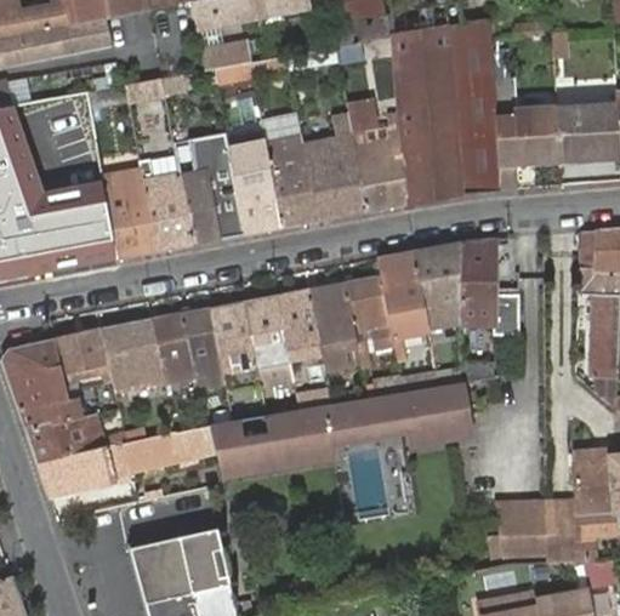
[(0,36),(22,32),(17,7),(16,0),(0,0),(0,36)]
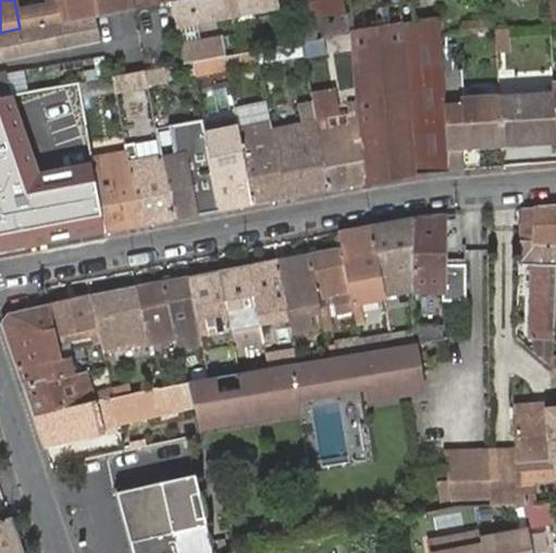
[(20,28),(62,21),(59,0),(44,0),(44,1),(15,7),(20,28)]
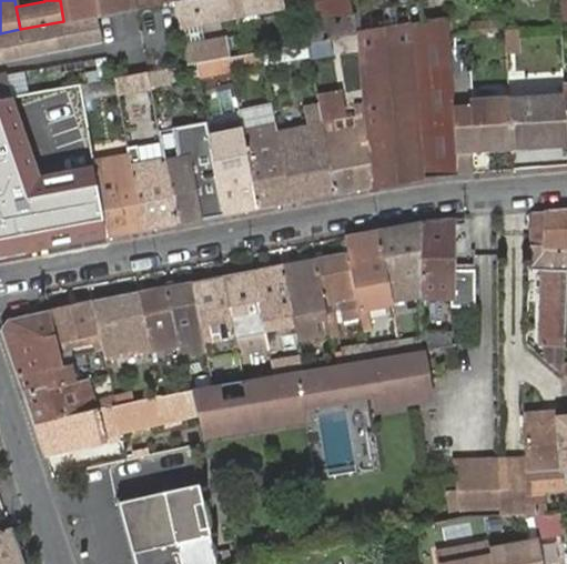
[(63,21),(97,14),(134,7),(133,0),(60,0),(63,21)]
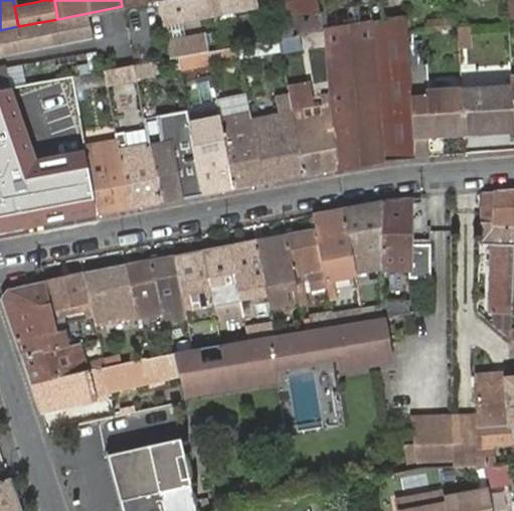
[(162,22),(271,0),(157,0),(162,22)]
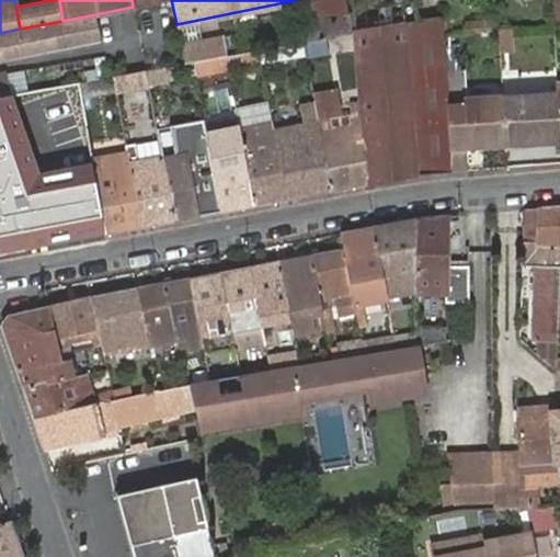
[(350,0),(351,10),(345,11),(343,0),(301,0),(305,16),(299,19),(301,37),(328,33),(344,30),(353,29),(354,46),(360,99),(367,184),(416,174),(452,172),(446,67),(443,16),(418,20),(415,0),(350,0)]
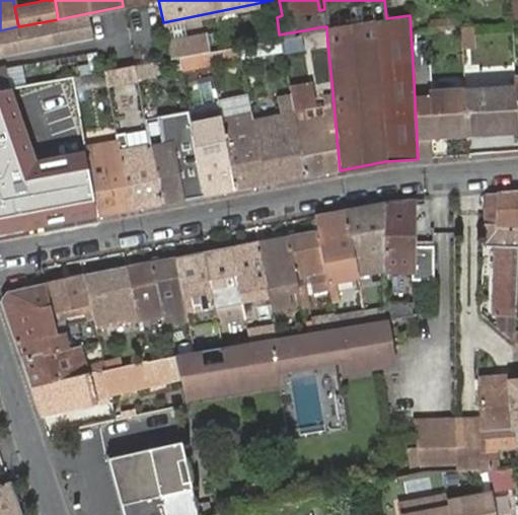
[(0,54),(55,44),(91,37),(88,13),(58,19),(18,26),(0,30),(0,54)]
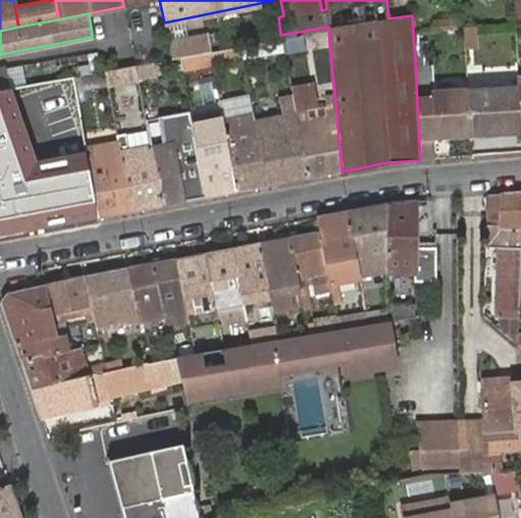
[(320,45),(329,43),(328,27),(320,28),(320,45)]
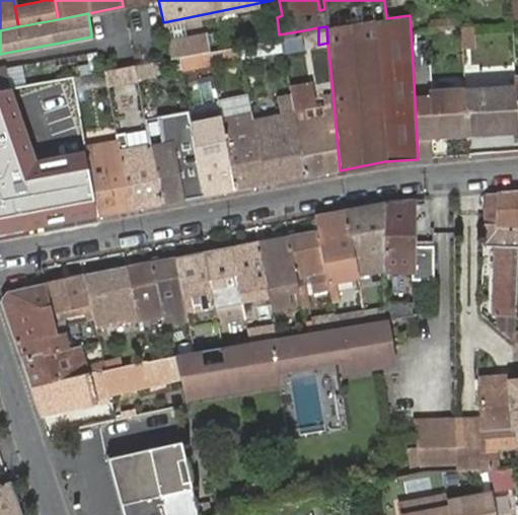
[(306,47),(303,30),(279,34),(280,37),(283,51),(306,47)]
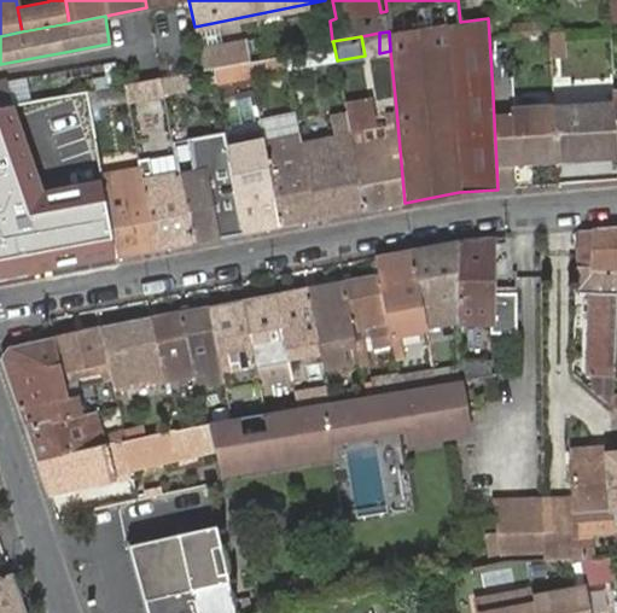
[(199,47),(203,68),(214,66),(249,59),(245,39),(199,47)]
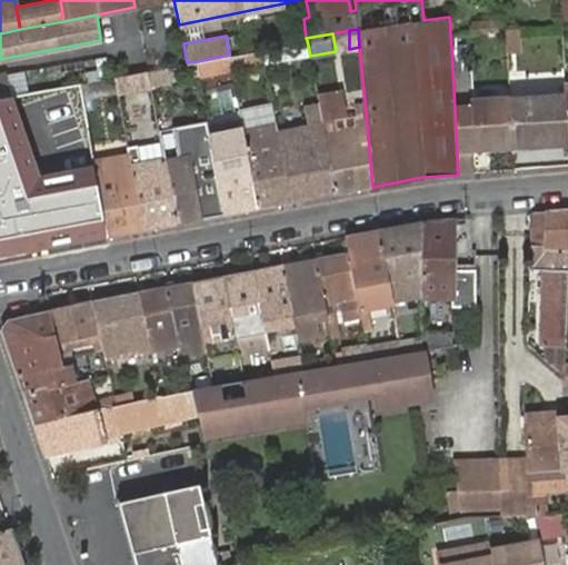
[(263,48),(266,62),(267,65),(310,56),(307,40),(263,48)]
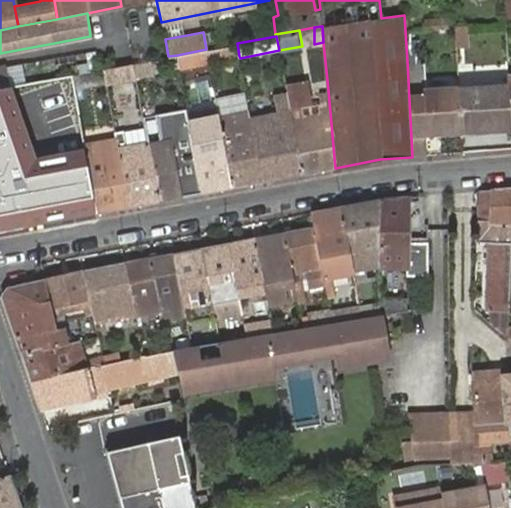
[(209,42),(210,48),(222,46),(221,39),(209,42)]
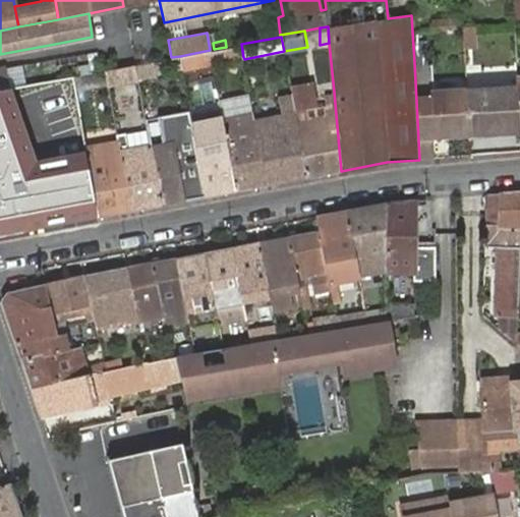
[(214,49),(210,50),(212,62),(243,57),(241,44),(226,47),(214,49)]
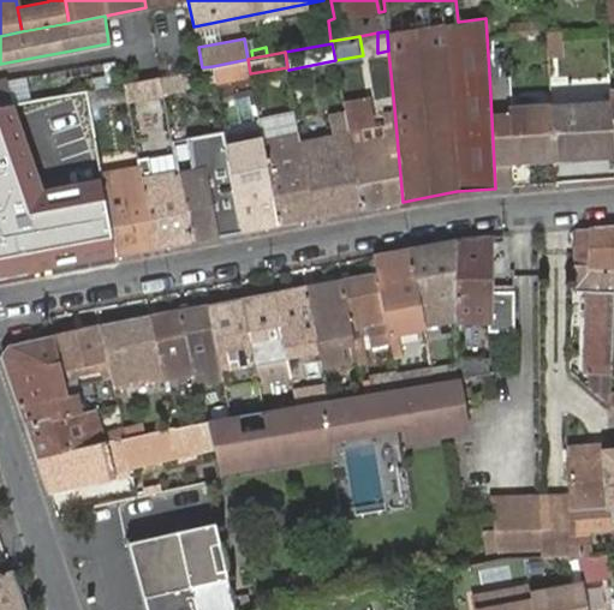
[(248,59),(213,66),(215,79),(250,73),(248,59)]
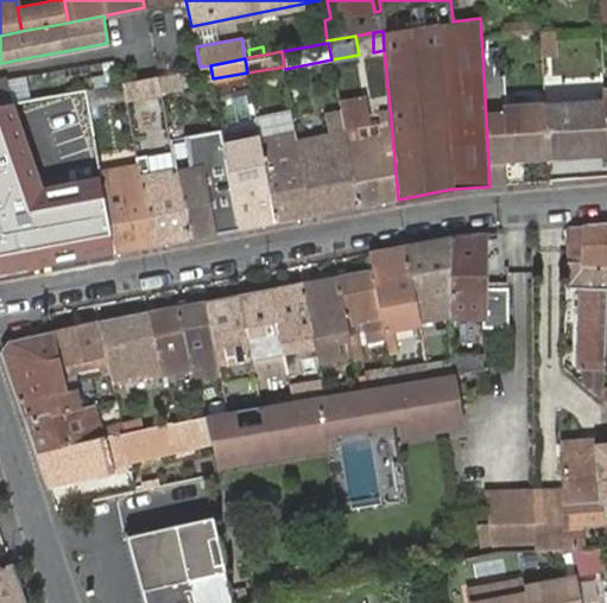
[(182,70),(157,75),(160,93),(185,88),(182,70)]
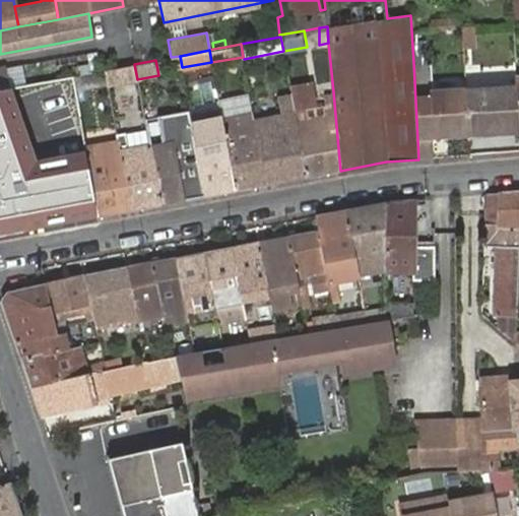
[(429,61),(413,62),(418,159),(434,157),(432,133),(469,131),(466,88),(431,90),(429,61)]
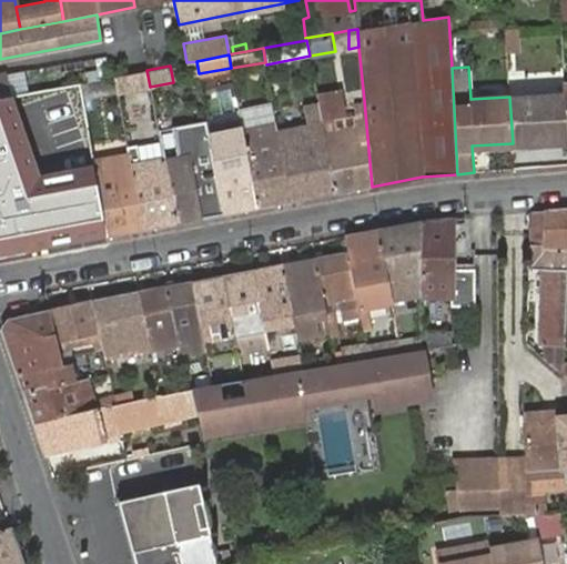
[(117,92),(150,87),(147,70),(113,77),(115,89),(117,92)]
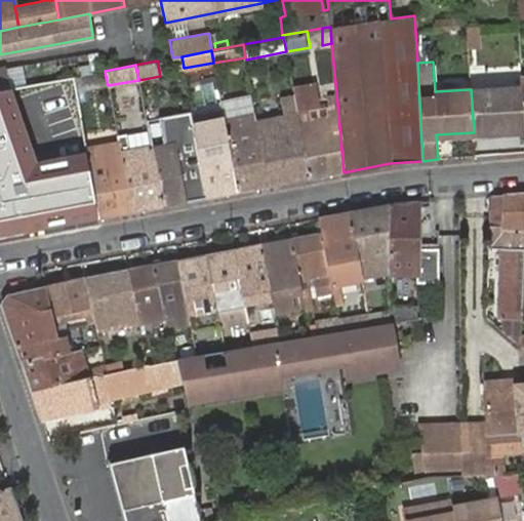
[(0,91),(5,90),(2,77),(10,75),(9,70),(0,71),(0,91)]
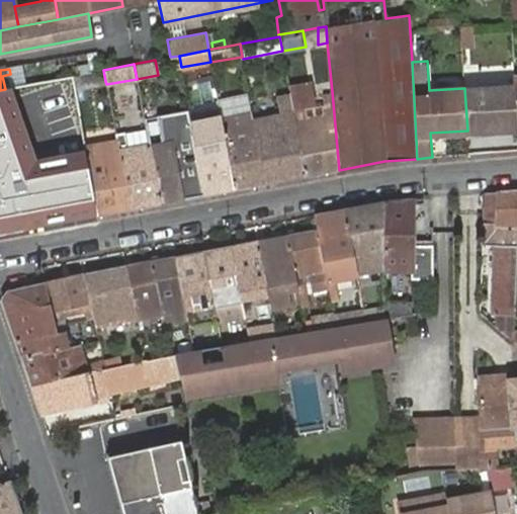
[(103,70),(71,76),(74,87),(105,81),(103,70)]
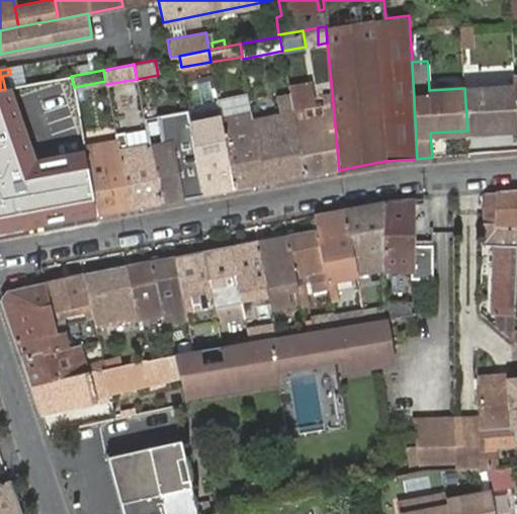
[(307,176),(339,170),(332,91),(323,93),(325,103),(318,105),(314,81),(288,85),(290,98),(307,176)]
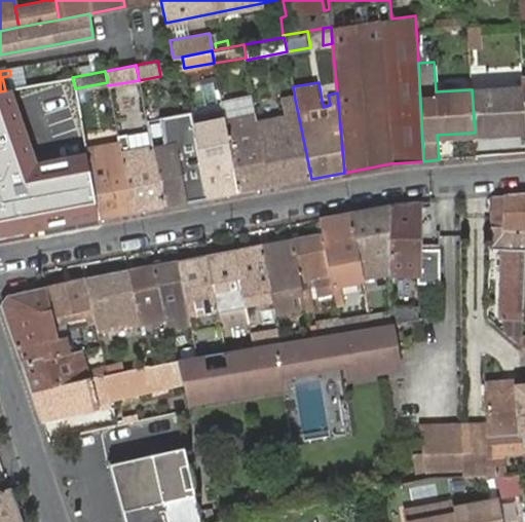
[(522,87),(472,89),(475,133),(524,131),(522,87)]
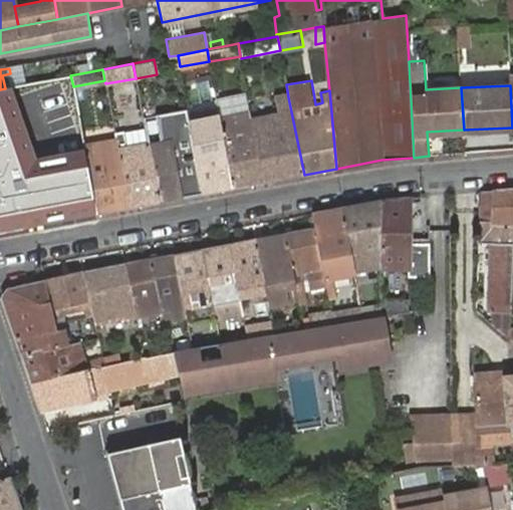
[(5,88),(0,89),(0,232),(95,214),(84,150),(35,157),(13,86),(5,88)]
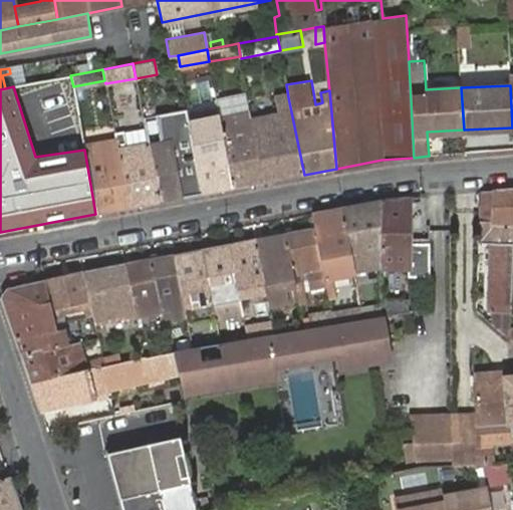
[(250,116),(262,183),(263,183),(304,175),(288,97),(274,100),(276,112),(282,111),(284,122),(261,125),(259,115),(250,116)]
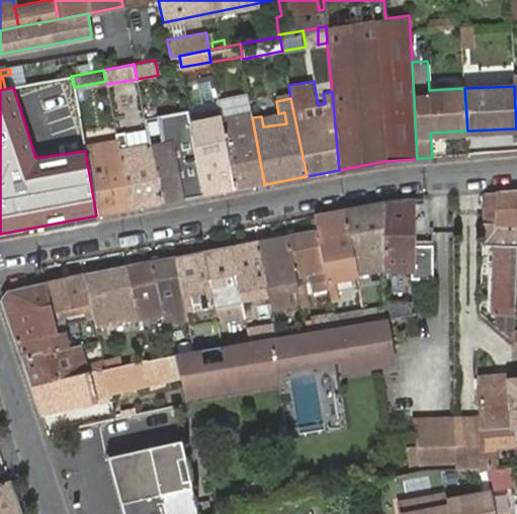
[(251,112),(222,117),(236,189),(264,184),(252,117),(251,112)]
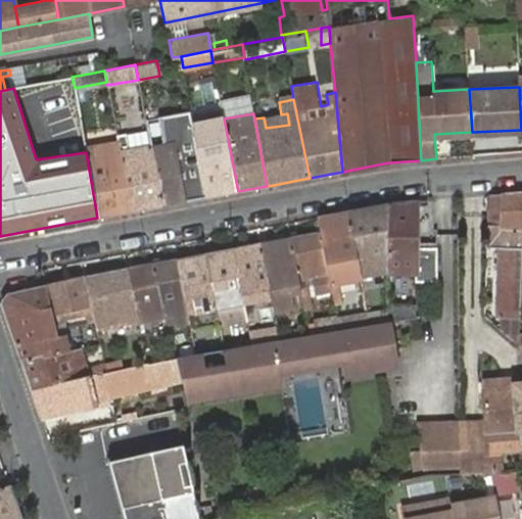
[(287,113),(281,114),(264,118),(266,128),(289,125),(287,113)]
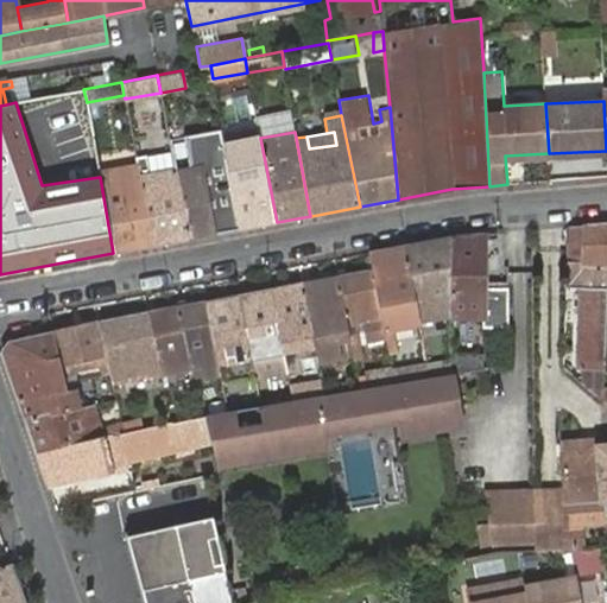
[(226,152),(240,229),(277,222),(260,138),(233,144),(234,151),(226,152)]
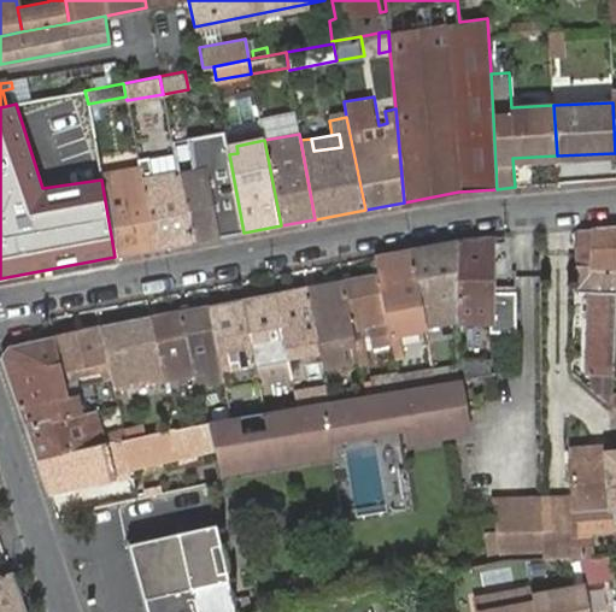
[(152,177),(176,172),(172,154),(148,157),(152,177)]
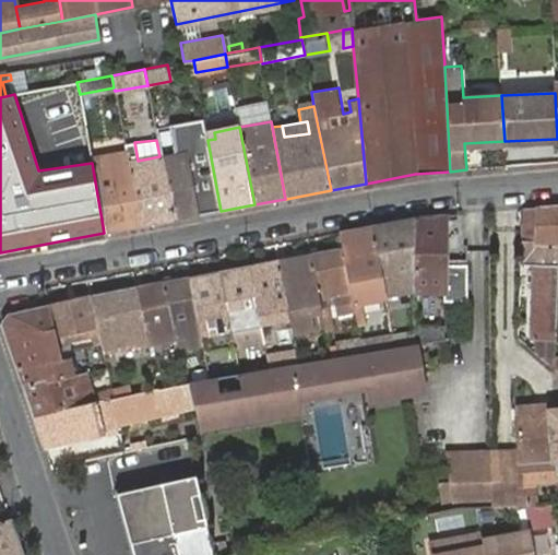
[(208,140),(175,146),(180,176),(164,179),(171,221),(221,211),(208,140)]
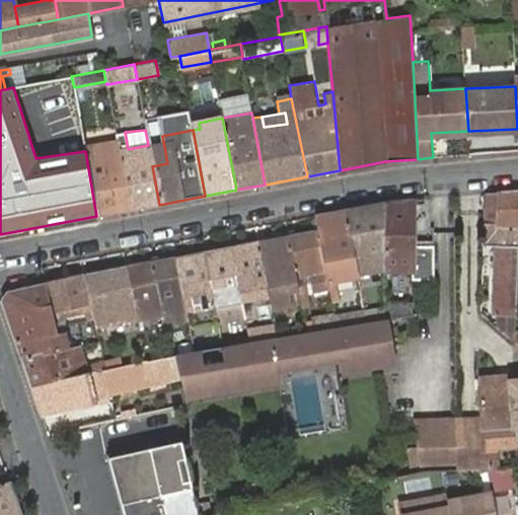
[(117,142),(129,210),(159,205),(152,166),(148,145),(128,149),(125,132),(116,134),(117,142)]
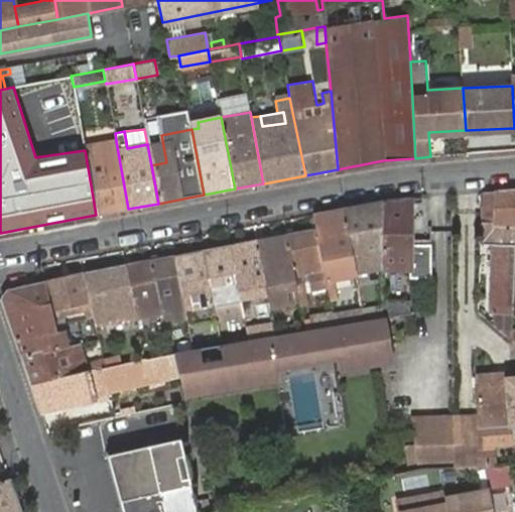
[(85,150),(96,215),(128,209),(116,141),(84,146),(85,150)]
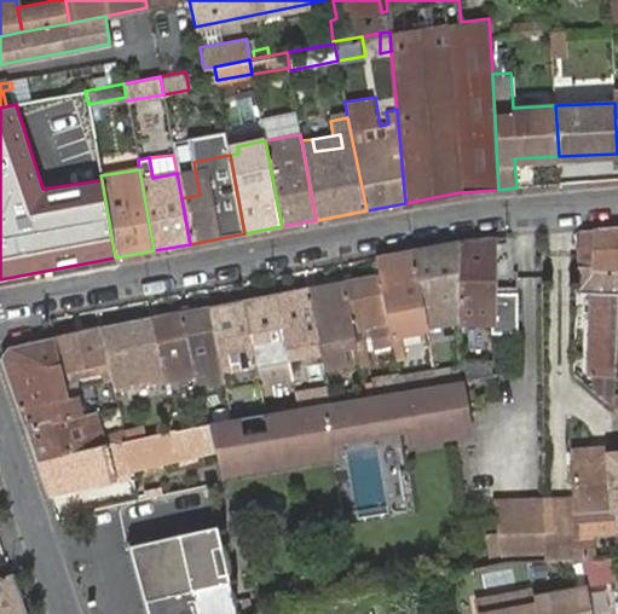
[(617,271),(617,226),(577,230),(573,295),(591,296),(585,374),(613,376),(617,294),(617,271)]
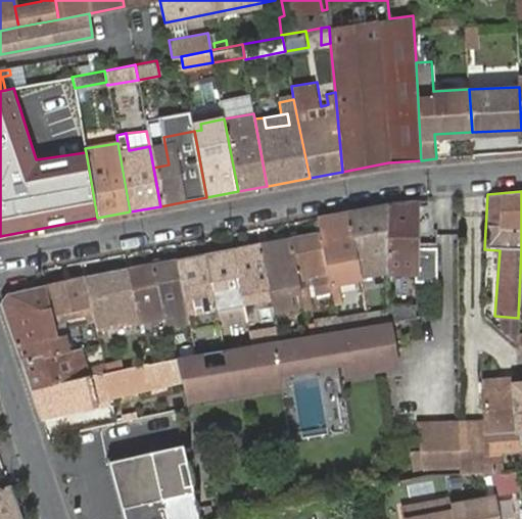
[(387,269),(386,271),(416,271),(417,200),(388,202),(387,269)]
